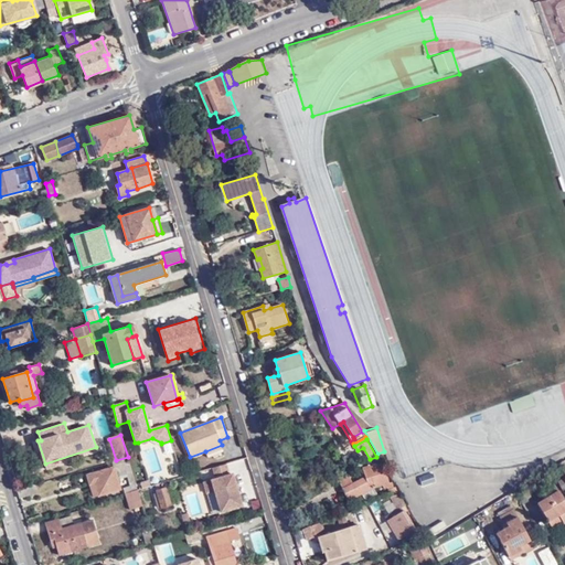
[(222,445),(205,451),(209,457),(225,451),(222,445)]
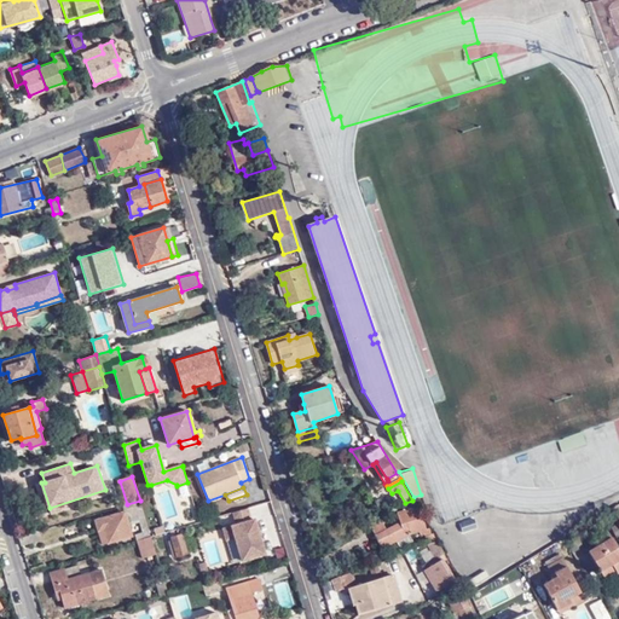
[(103,518),(110,543),(132,537),(127,519),(138,516),(143,533),(138,534),(139,541),(151,537),(140,501),(127,504),(123,505),(125,510),(103,518)]
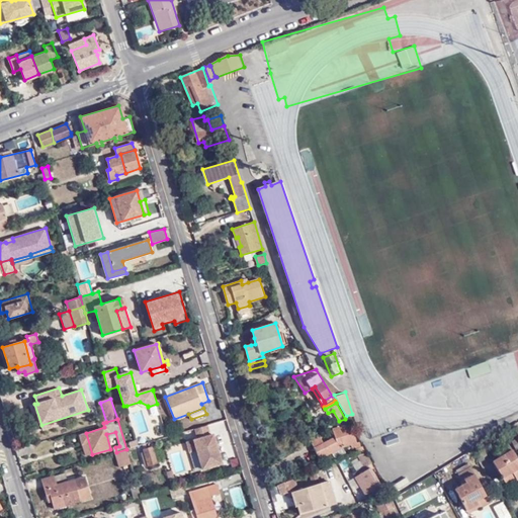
[(334,436),(330,438),(337,449),(343,446),(344,446),(351,444),(351,447),(355,446),(355,447),(360,446),(359,442),(356,442),(354,433),(345,419),(339,421),(341,426),(336,427),(339,435),(334,436)]
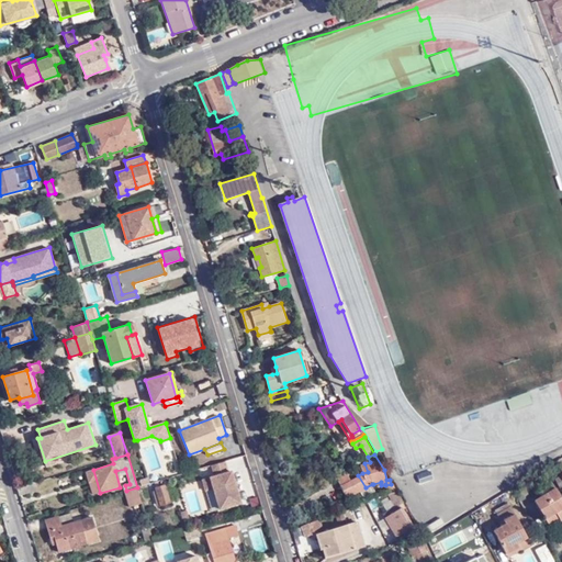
[(98,493),(100,493),(93,470),(86,472),(89,482),(94,481),(98,493)]
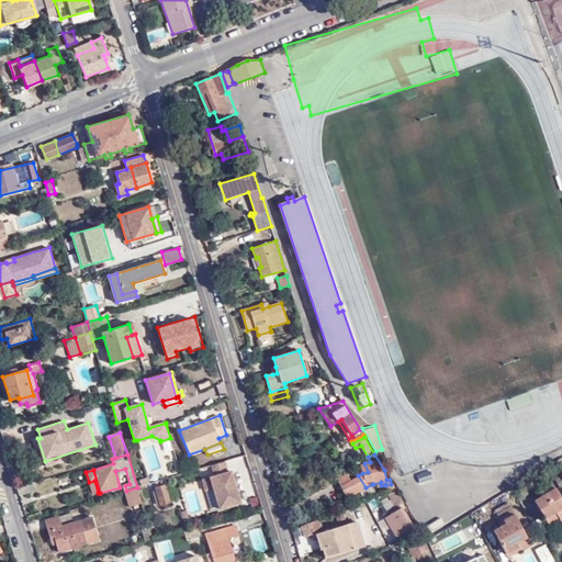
[(416,474),(420,484),(431,479),(427,470),(416,474)]
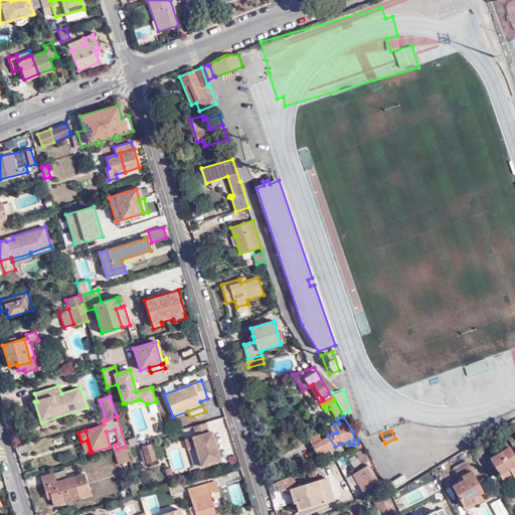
[(220,461),(212,432),(185,440),(189,450),(195,448),(201,467),(220,461)]
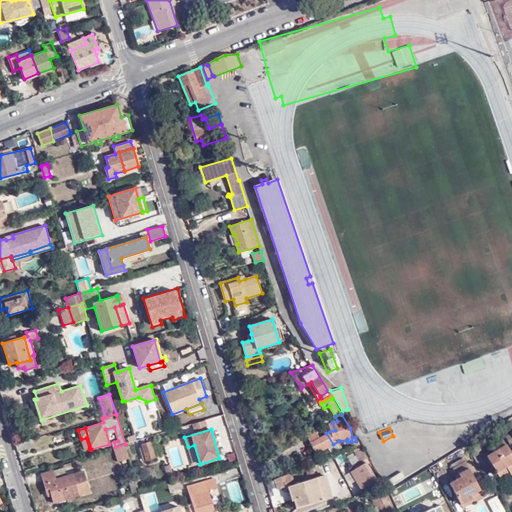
[(310,442),(320,437),(316,430),(307,435),(310,442)]
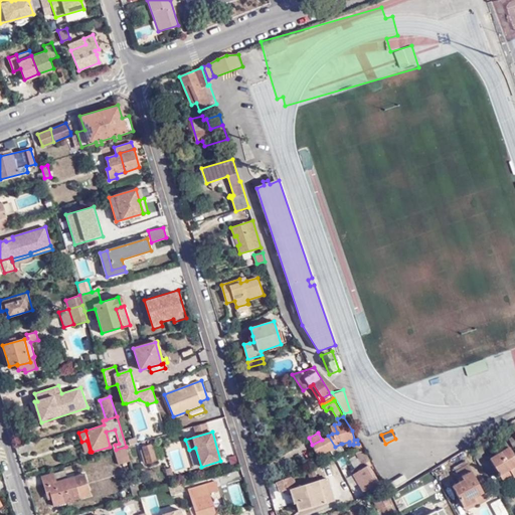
[(335,447),(328,436),(322,440),(312,445),(318,456),(330,450),(335,447)]
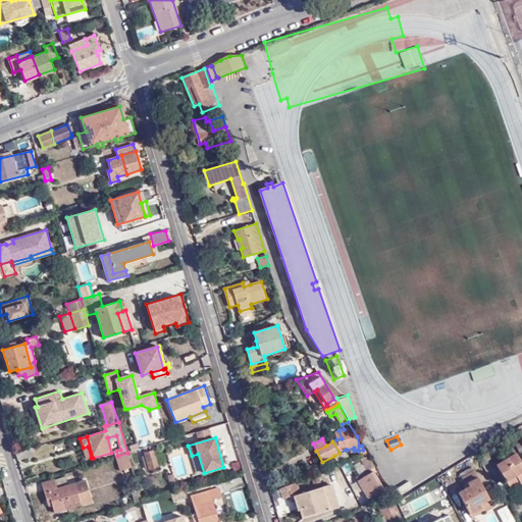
[(86,459),(91,458),(88,447),(83,448),(86,459)]
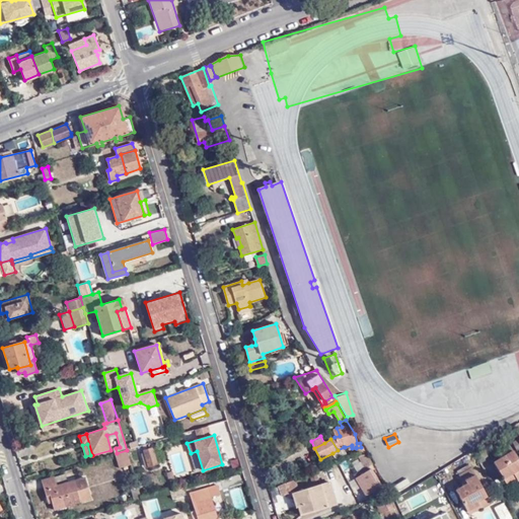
[(494,461),(503,477),(513,471),(516,476),(518,479),(518,477),(518,458),(513,449),(511,451),(507,444),(496,451),(500,457),(494,461)]
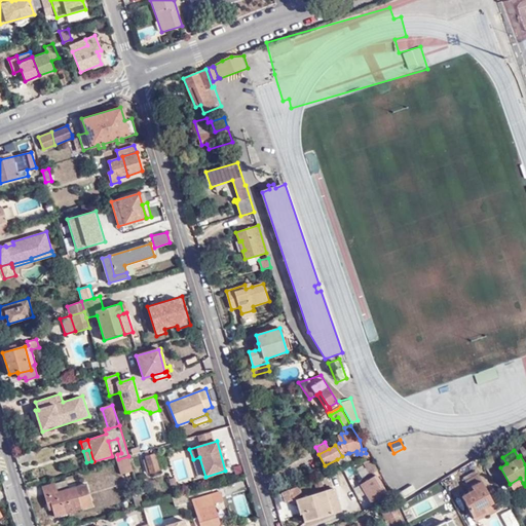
[(16,456),(19,463),(35,458),(33,451),(16,456)]
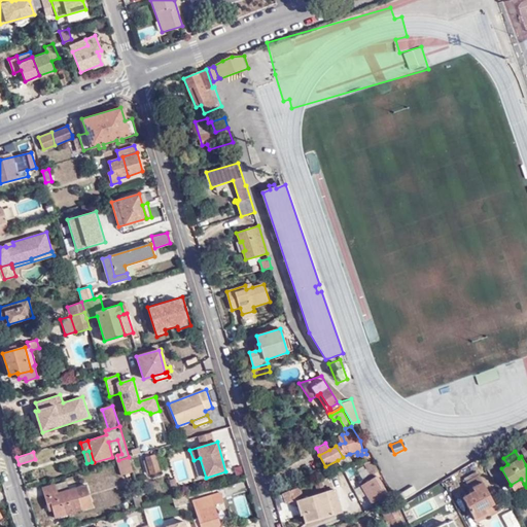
[(343,457),(347,464),(352,461),(349,454),(343,457)]
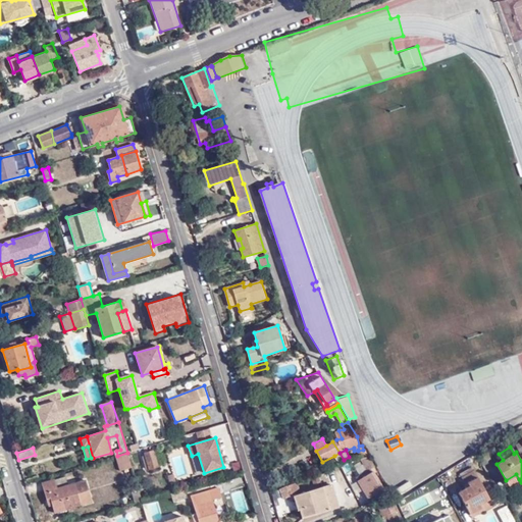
[(153,451),(145,454),(145,456),(149,469),(158,467),(153,451)]
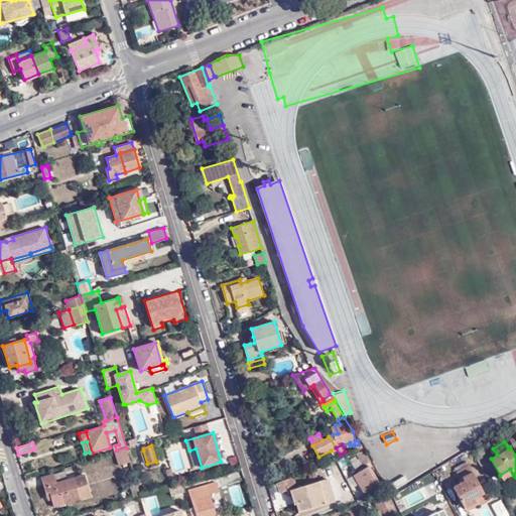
[(119,466),(130,462),(126,447),(116,450),(115,450),(119,466)]
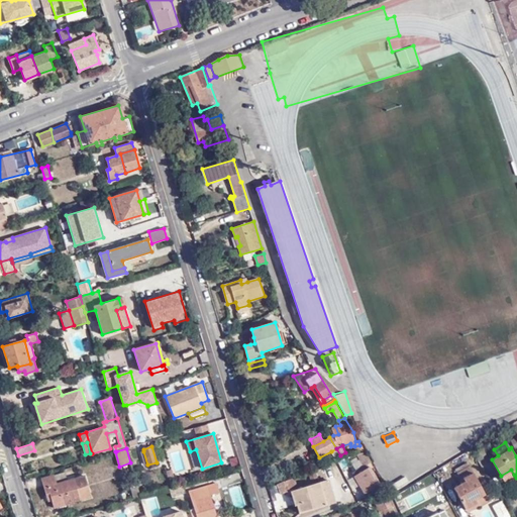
[(334,458),(340,455),(336,448),(331,451),(334,458)]
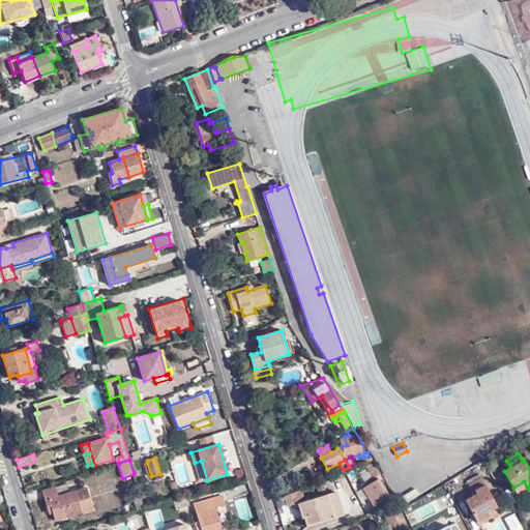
[(374,462),(365,465),(369,472),(378,468),(374,462)]
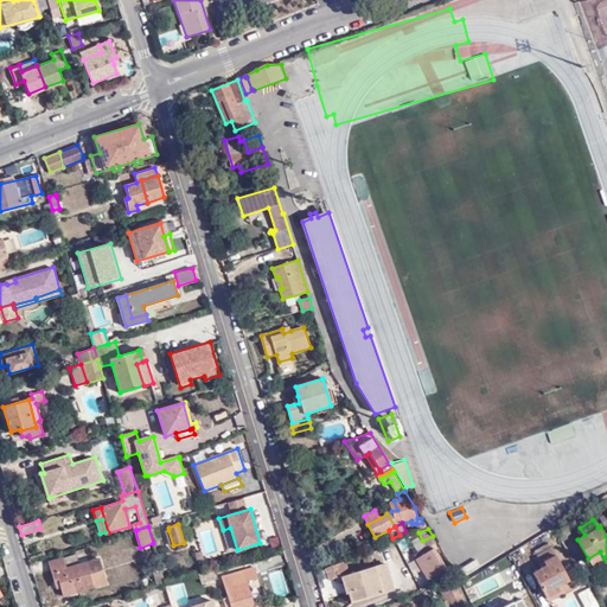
[(426,547),(435,541),(433,536),(422,541),(426,547)]
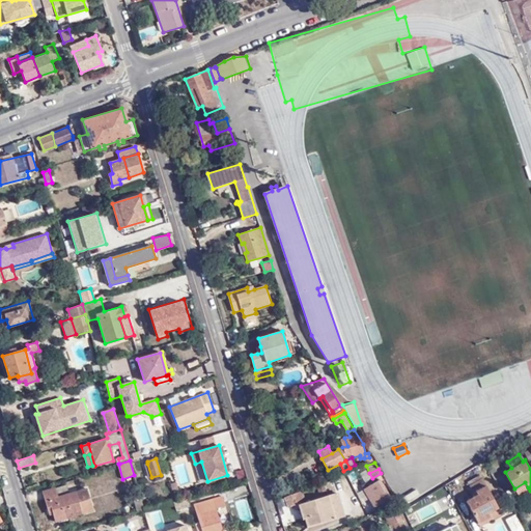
[(480,524),(501,512),(482,477),(470,483),(476,495),(467,499),(480,524)]
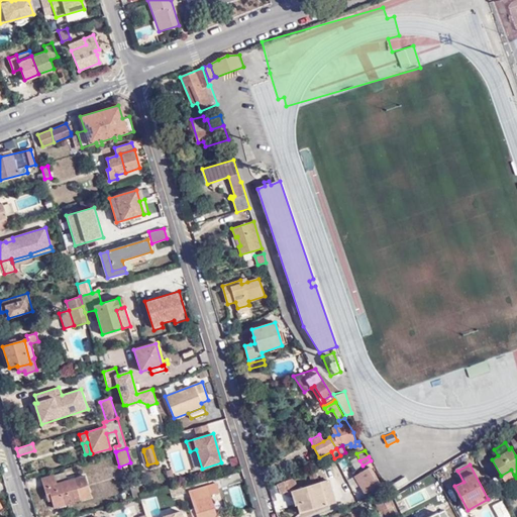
[(380,485),(369,467),(354,477),(365,494),(380,485)]
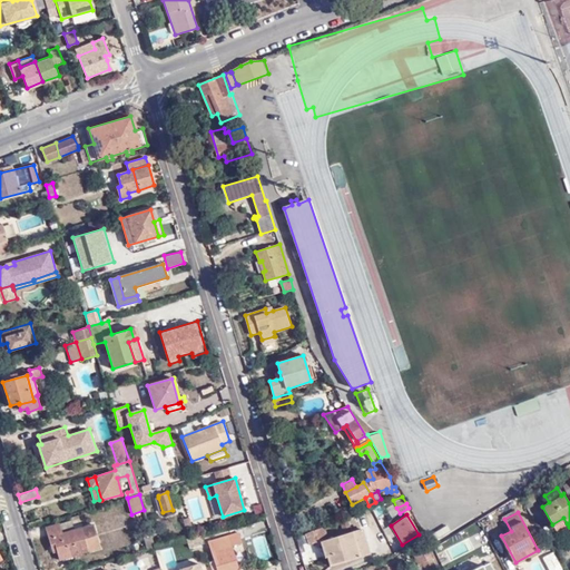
[(563,518),(552,524),(556,530),(567,523),(563,518)]
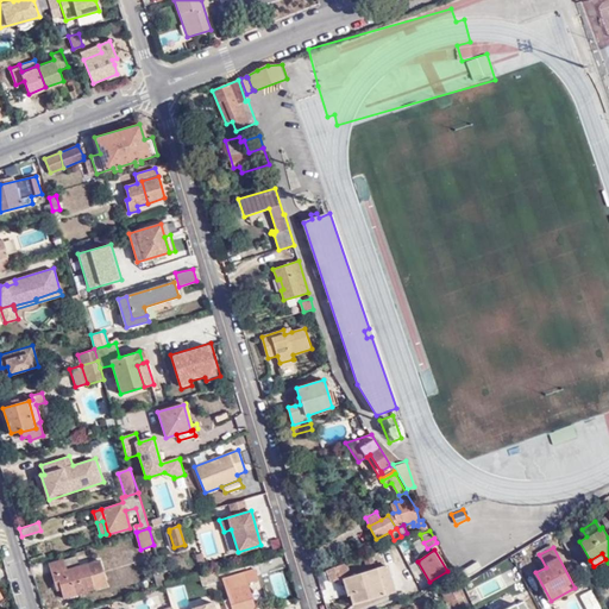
[(61,583),(62,589),(64,598),(108,585),(101,560),(74,567),(67,570),(66,559),(50,564),(56,584),(61,583)]
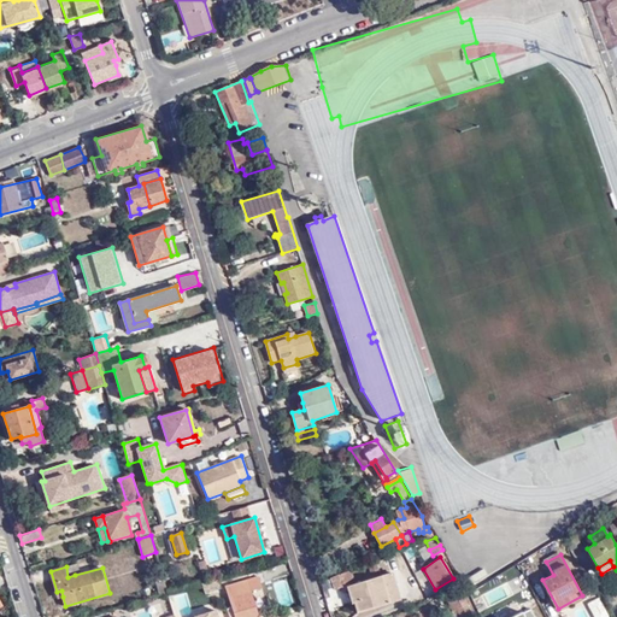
[(519,568),(471,595),(481,611),(529,585),(519,568)]
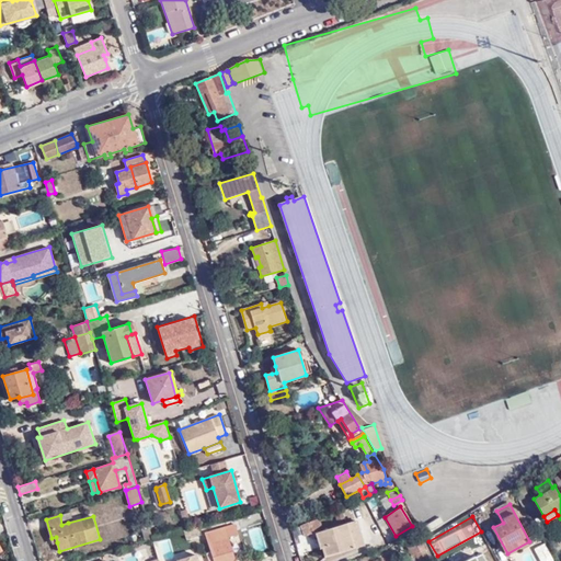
[(355,521),(322,530),(323,535),(317,537),(320,548),(323,547),(325,556),(361,546),(356,534),(358,533),(355,521)]
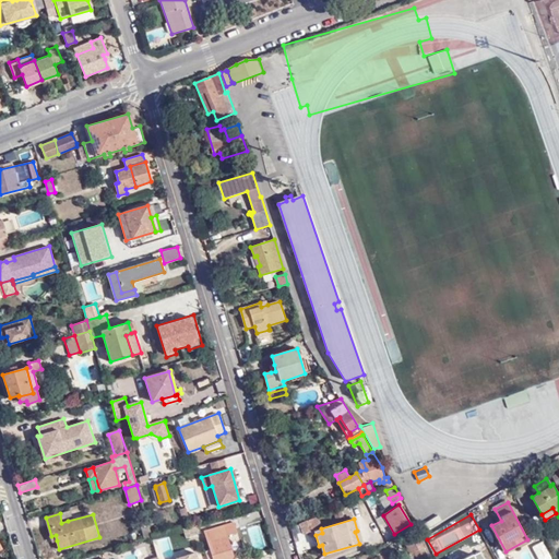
[(144,533),(146,538),(152,536),(147,520),(140,522),(142,534),(144,533)]
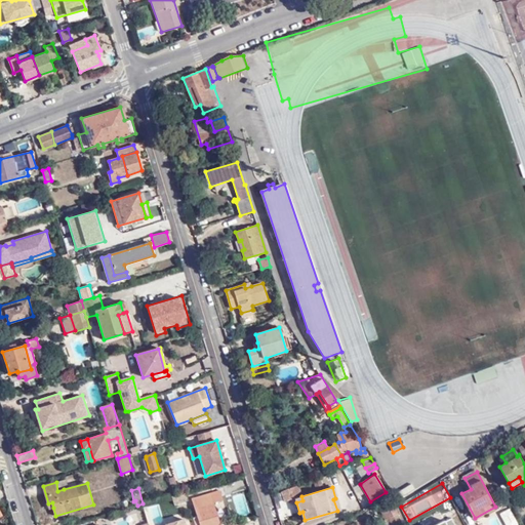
[(219,490),(204,495),(205,500),(206,500),(207,503),(213,501),(223,499),(219,490)]
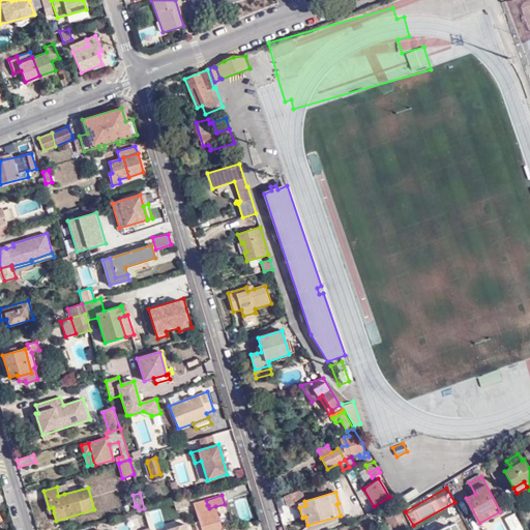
[(222,529),(215,506),(209,508),(208,505),(207,505),(206,500),(195,503),(199,522),(196,523),(198,529),(222,529)]
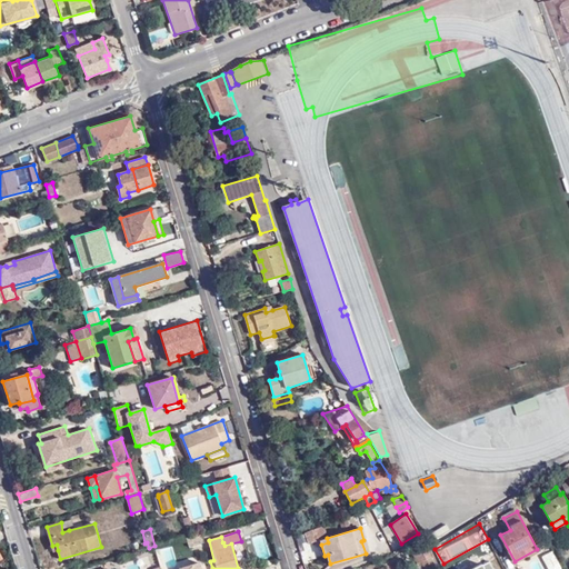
[(419,568),(430,568),(435,567),(425,545),(411,550),(419,568)]
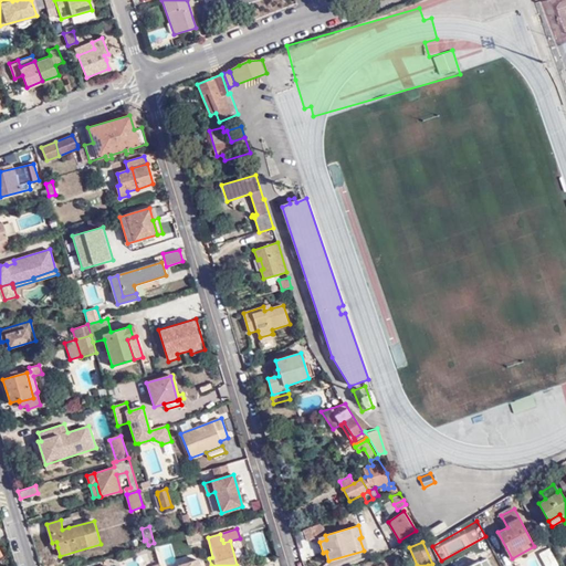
[(155,551),(163,565),(166,565),(178,559),(169,543),(155,551)]
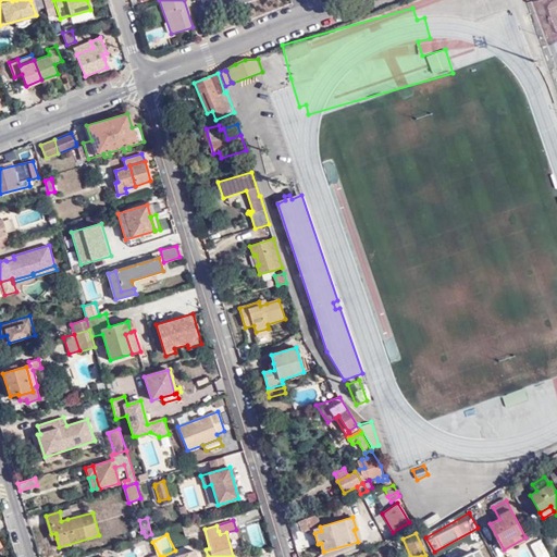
[(534,556),(547,556),(540,540),(529,544),(534,556)]
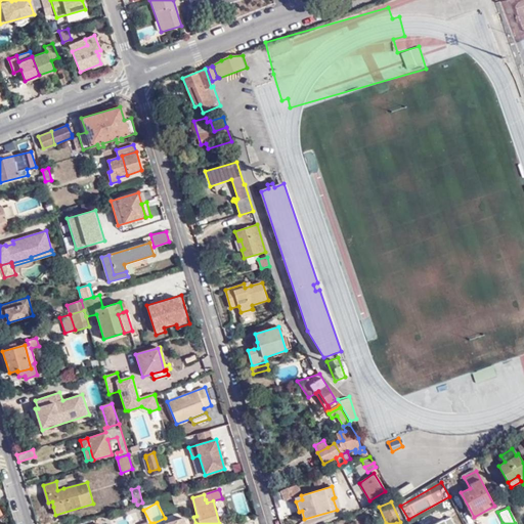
[(501,523),(492,511),(477,521),(479,523),(501,523)]
